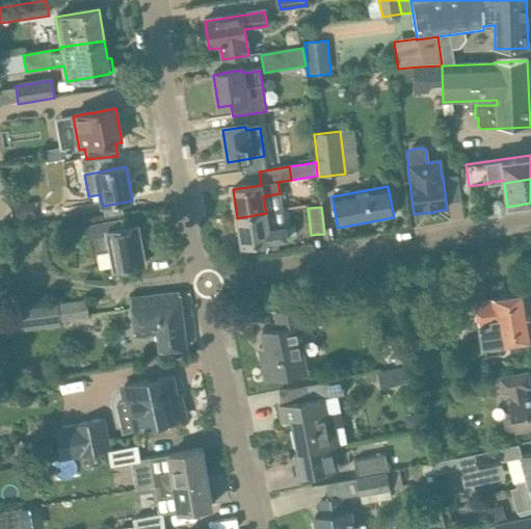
[(283,211),(266,213),(237,218),(242,246),(287,239),(283,211)]
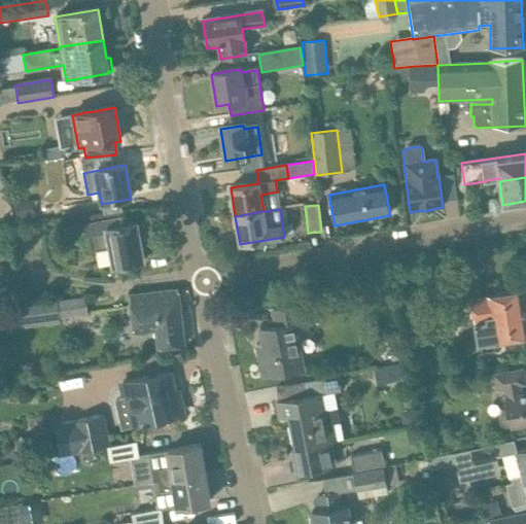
[(136,223),(120,225),(119,219),(83,226),(85,236),(92,235),(95,252),(110,249),(114,267),(142,262),(136,223)]
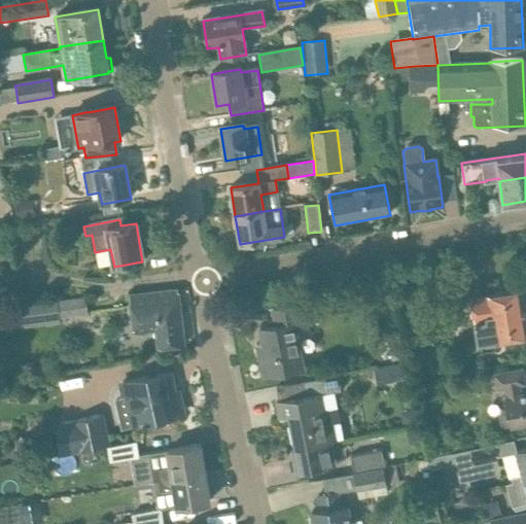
[(177,290),(156,293),(130,297),(134,335),(154,333),(156,348),(184,345),(177,290)]
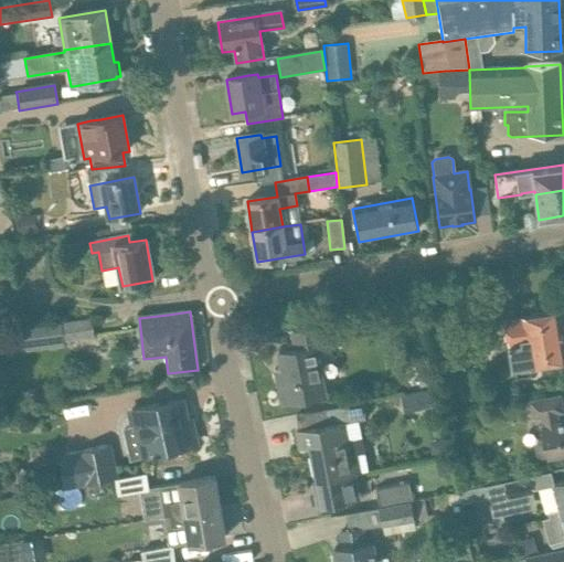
[(523,318),(504,321),(512,369),(514,369),(517,379),(532,377),(530,367),(563,361),(563,348),(557,311),(523,318)]
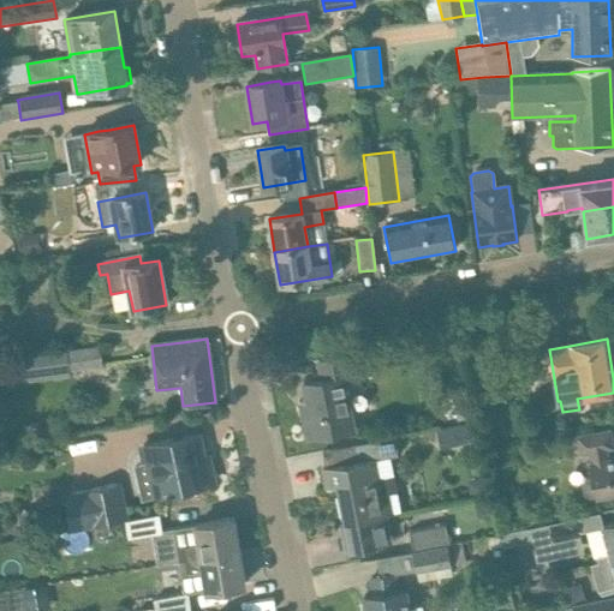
[(100,349),(66,354),(69,372),(102,367),(100,349)]
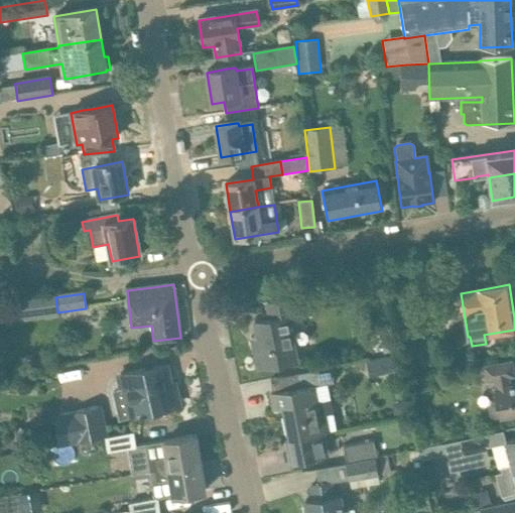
[(55,297),(15,302),(17,323),(57,317),(57,312),(55,297)]
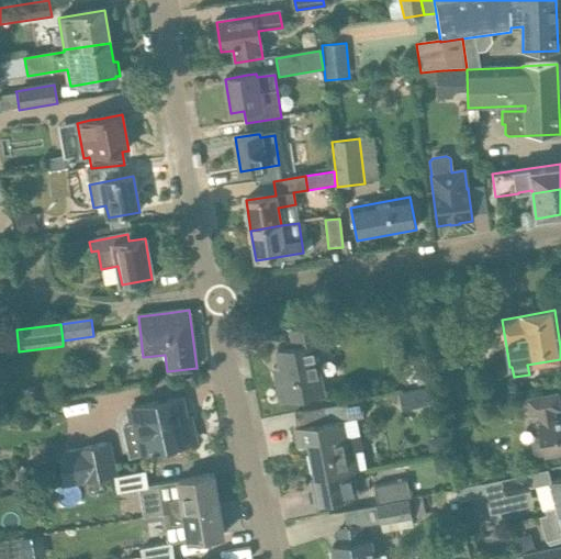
[(325,350),(324,346),(320,325),(291,330),(294,347),(278,350),(288,402),(322,395),(314,353),(325,350)]
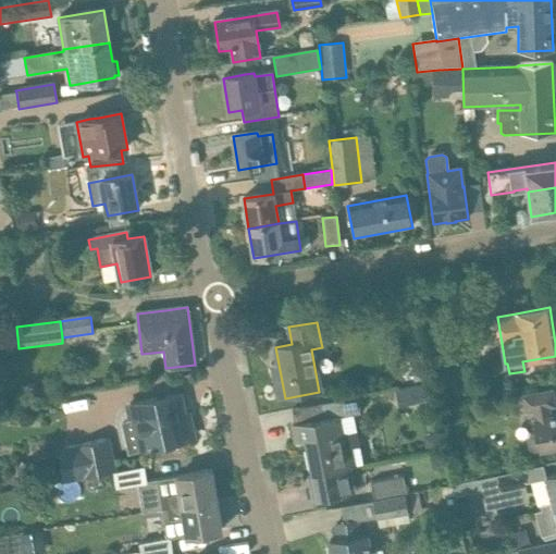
[(395,393),(398,409),(430,403),(427,386),(395,393)]
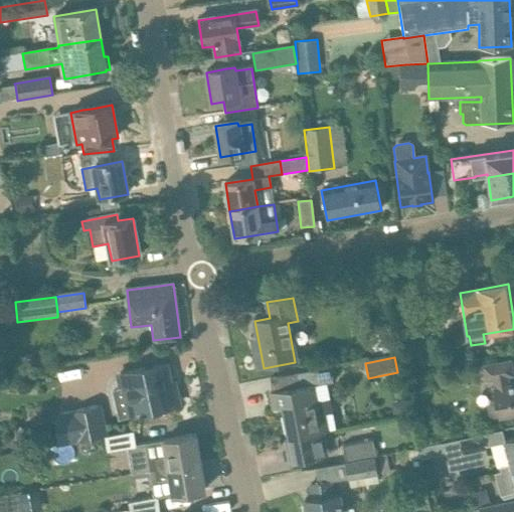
[(510,362),(490,366),(484,368),(486,381),(493,380),(495,388),(493,388),(495,400),(489,402),(486,404),(488,416),(491,418),(499,416),(499,418),(513,414),(513,384),(509,386),(507,377),(513,376),(510,362)]
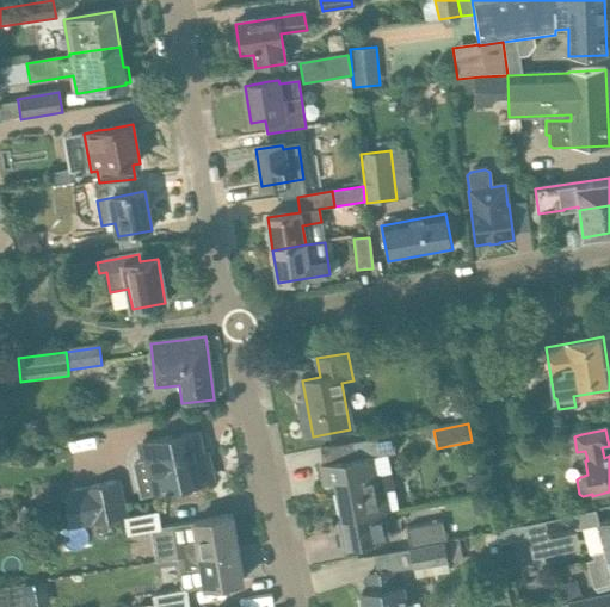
[(205,483),(195,433),(141,445),(153,495),(165,491),(166,494),(171,493),(171,490),(205,483)]
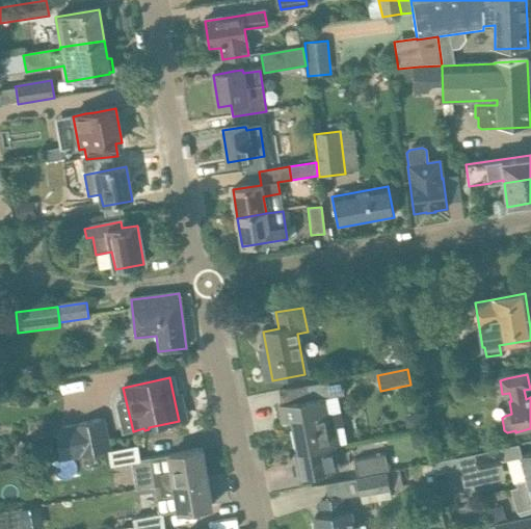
[(294,455),(333,447),(323,400),(344,396),(341,380),(279,393),(281,406),(279,407),(282,423),(292,421),(298,453),(294,454),(294,455)]
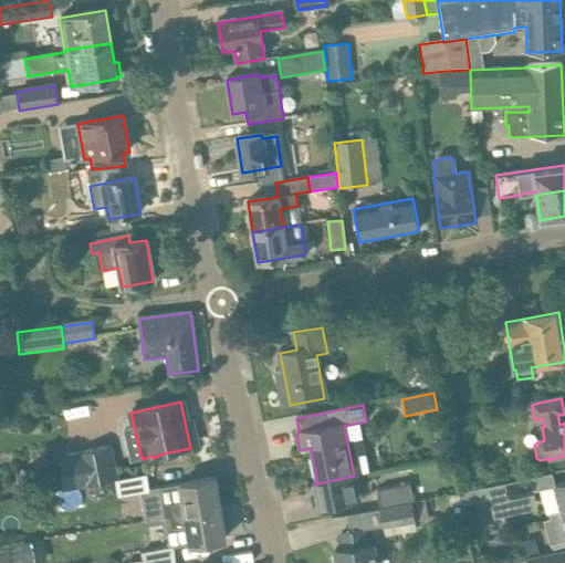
[(111,446),(63,457),(63,490),(117,479),(111,446)]
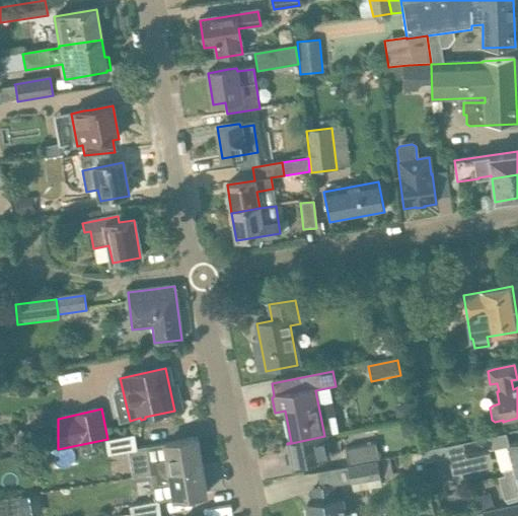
[(134,436),(105,441),(108,455),(137,450),(134,436)]
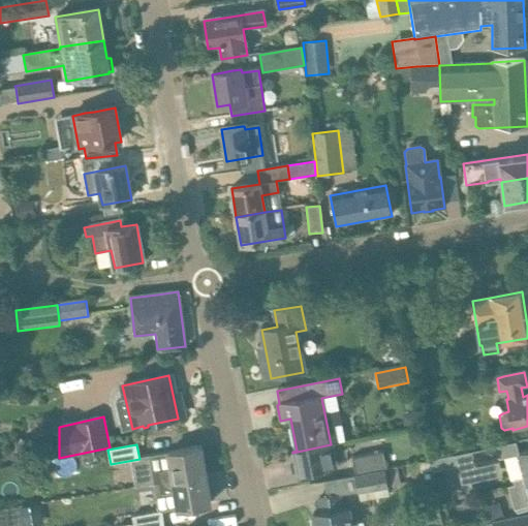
[(331,444),(292,453),(297,476),(335,468),(331,444)]
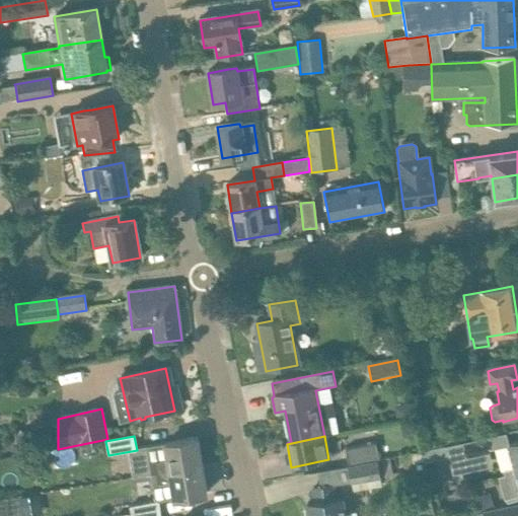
[(197,439),(146,447),(148,461),(153,460),(155,474),(202,466),(197,439)]
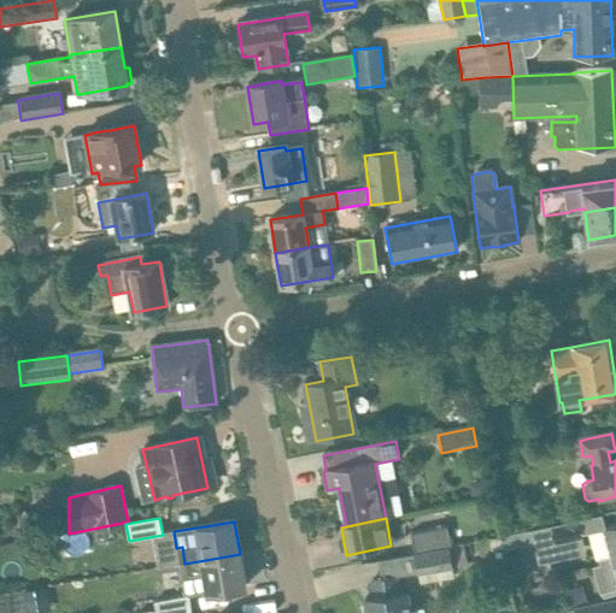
[(575,522),(551,528),(555,541),(556,546),(580,540),(575,522)]
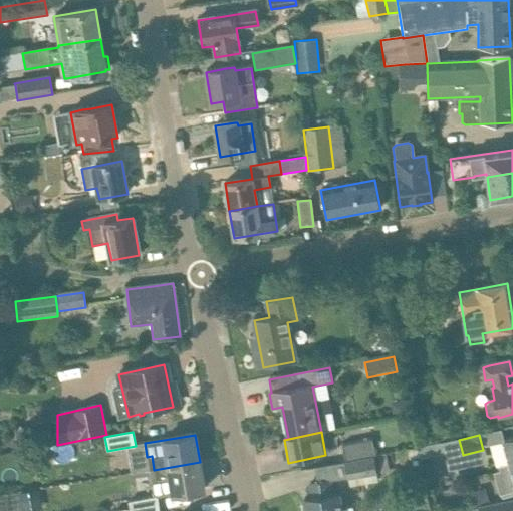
[(512,438),(502,442),(503,444),(496,445),(493,450),(496,461),(503,463),(504,466),(498,468),(499,472),(493,474),(499,496),(501,496),(502,500),(512,496),(512,438)]
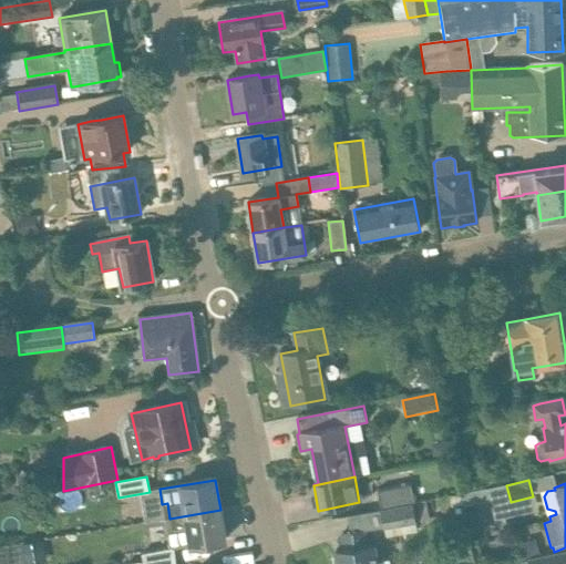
[(377,492),(380,511),(413,504),(410,485),(377,492)]
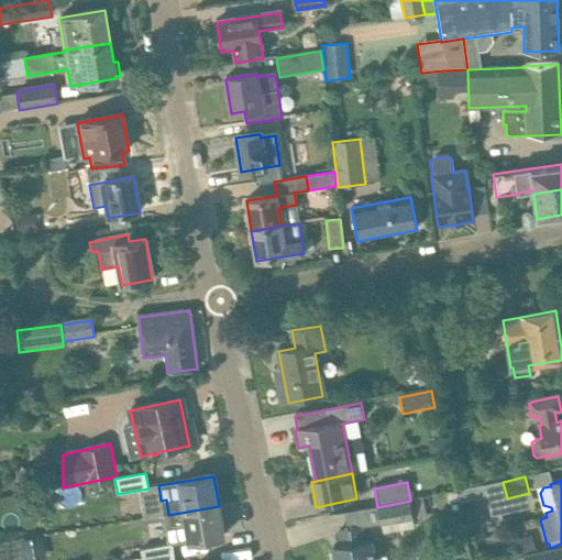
[(503,482),(459,492),(461,504),(506,494),(503,482)]
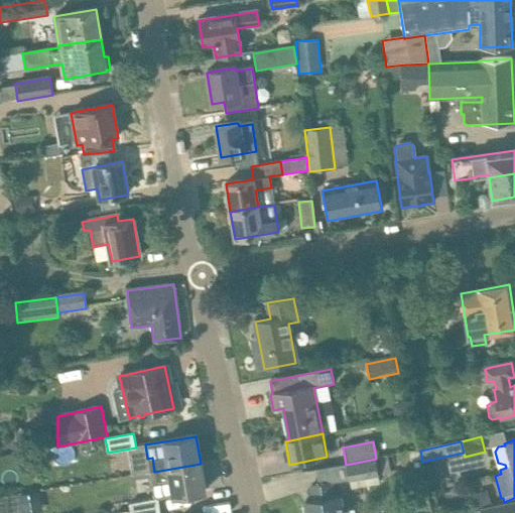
[(376,459),(346,465),(349,482),(390,475),(387,457),(376,459)]
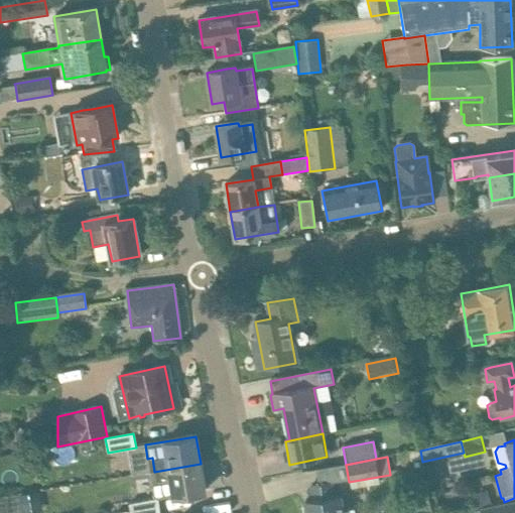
[(201,464),(154,472),(157,486),(152,487),(154,500),(157,500),(205,492),(201,464)]
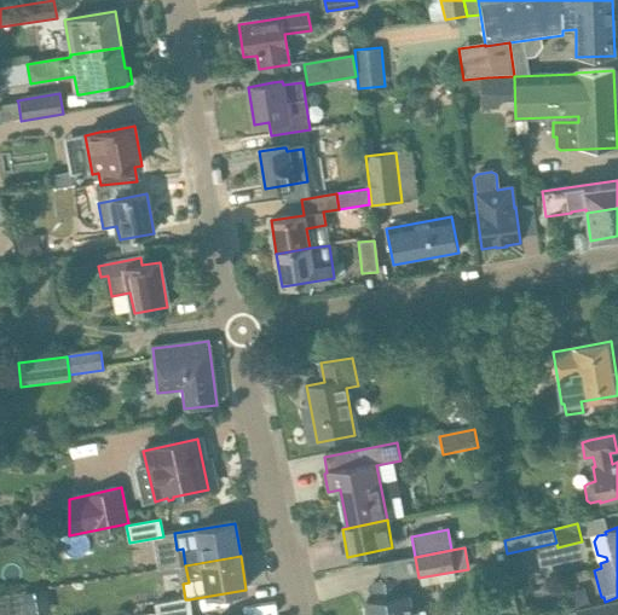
[(396,597),(393,580),(373,584),(375,601),(367,602),(368,614),(425,614),(425,611),(413,613),(409,596),(396,597)]
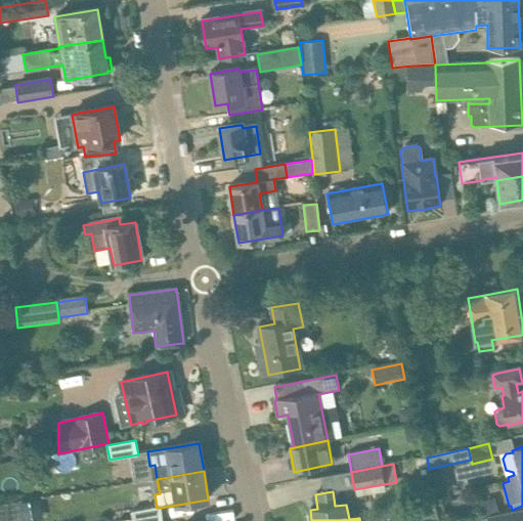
[(40,520),(39,503),(20,505),(23,520),(40,520)]
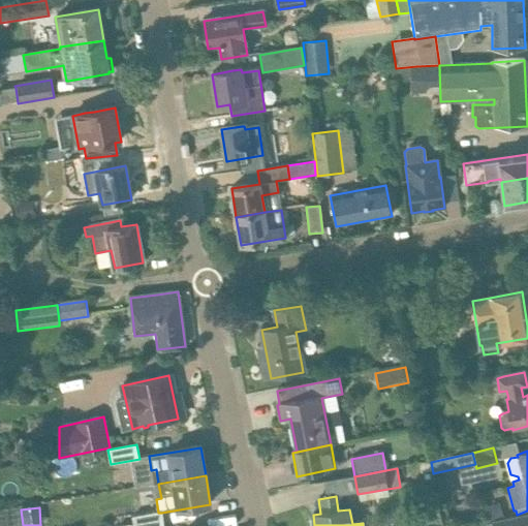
[(158,513),(132,517),(133,525),(163,525),(161,513),(158,513)]
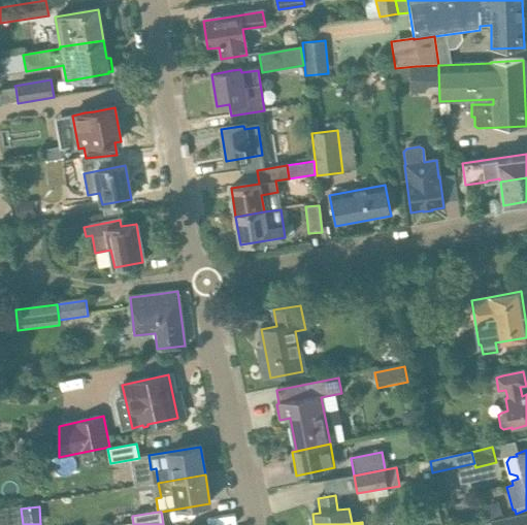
[(526,524),(526,514),(491,522),(491,524),(526,524)]
